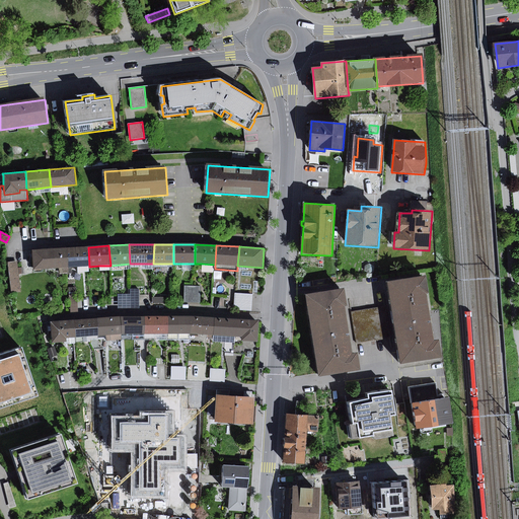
[(88,247),(68,248),(69,268),(77,267),(89,267),(88,247)]
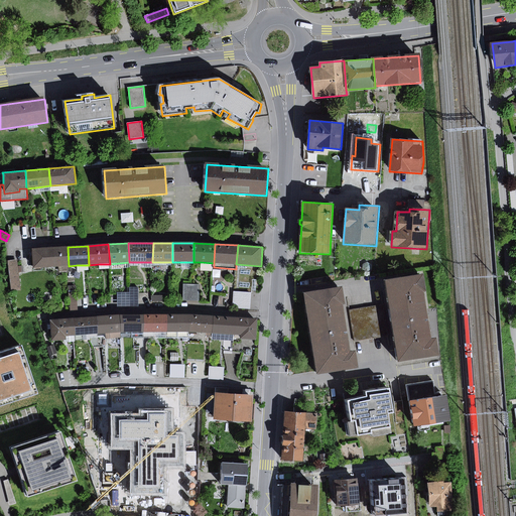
[(69,266),(68,247),(32,250),(34,269),(69,266)]
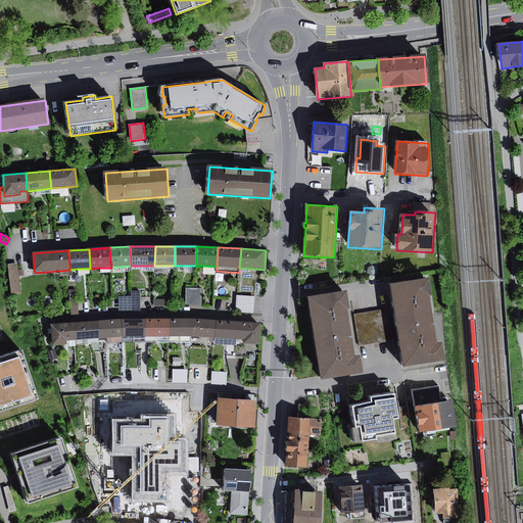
[(17,264),(8,265),(11,295),(20,294),(17,264)]
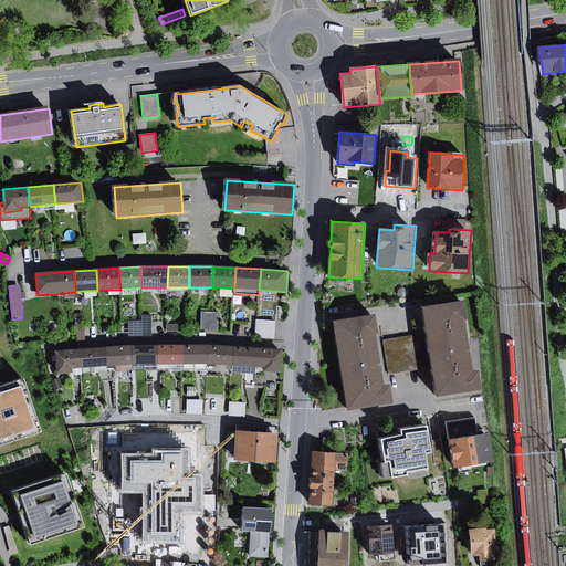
[(234,289),(220,287),(220,296),(233,297),(234,293),(234,289)]
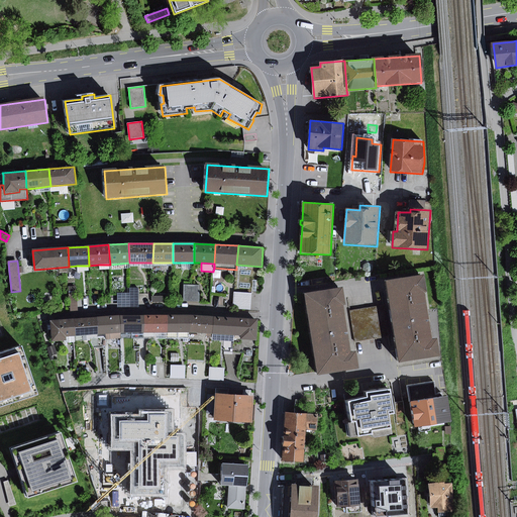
[(368,263),(364,265),(364,270),(368,273),(372,271),(372,266),(368,263)]
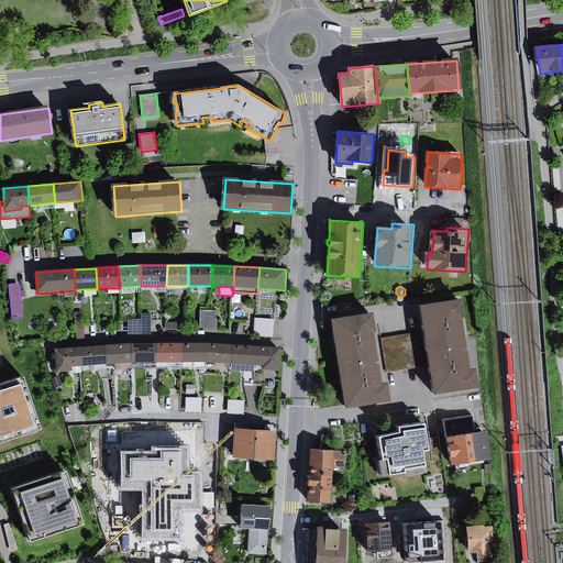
[(463,298),(420,305),(434,397),(482,389),(478,368),(472,370),(464,319),(466,319),(463,298)]
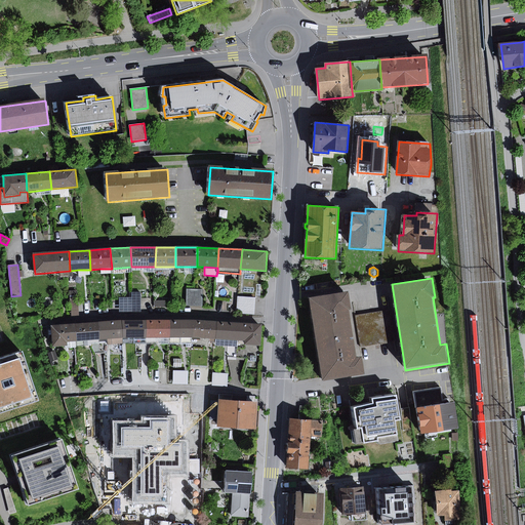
[(195,289),(187,289),(187,307),(195,307),(195,289)]
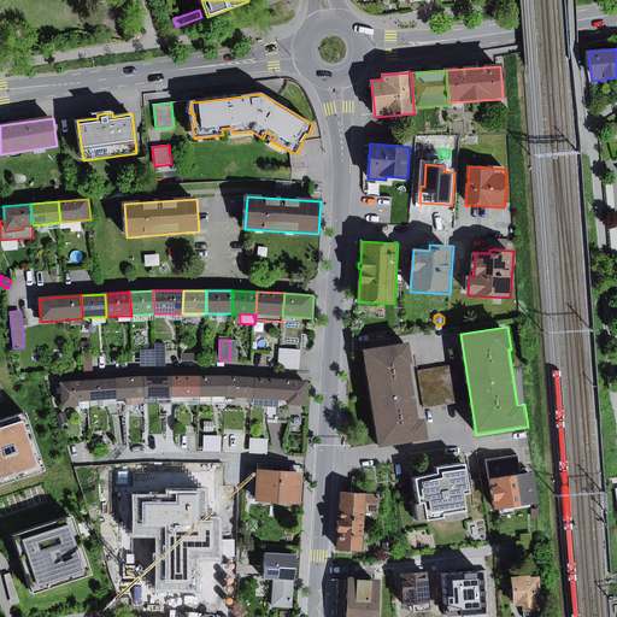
[(239,340),(229,340),(229,360),(239,360),(239,340)]
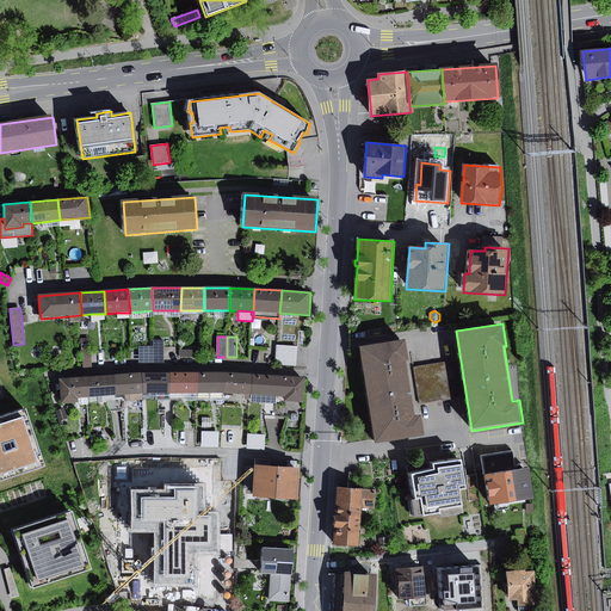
[(407,340),(362,347),(377,444),(426,437),(423,415),(415,417),(407,362),(409,360),(407,340)]
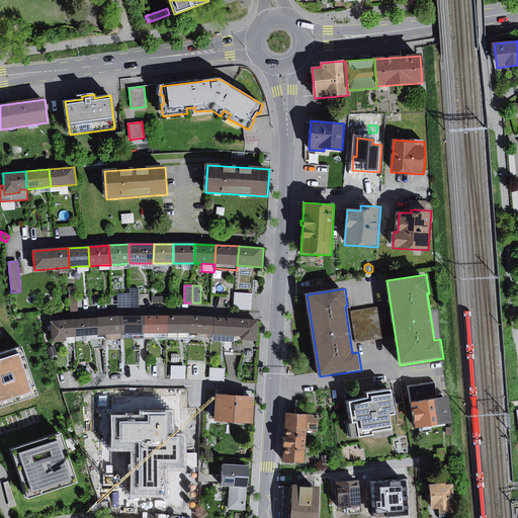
[(139,293),(131,293),(117,293),(117,307),(139,307),(139,293)]
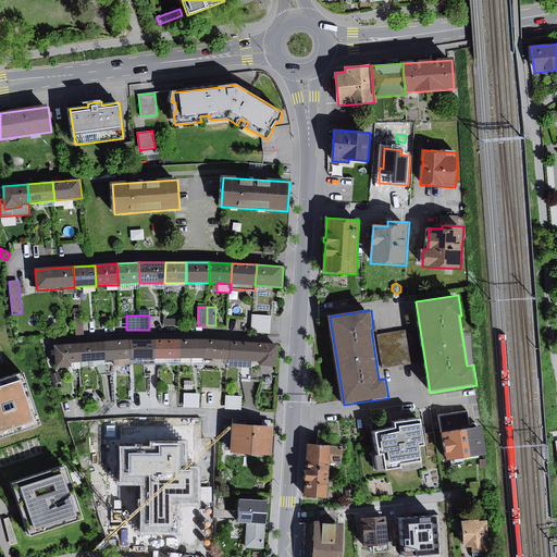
[(272,317),(251,316),(250,333),(271,334),(272,317)]
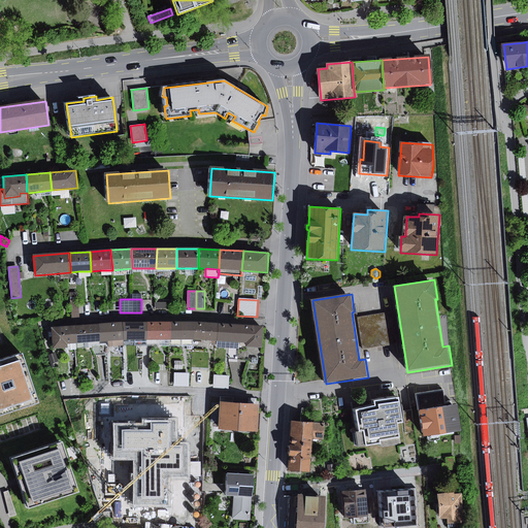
[(78,302),(70,302),(72,318),(79,318),(78,302)]
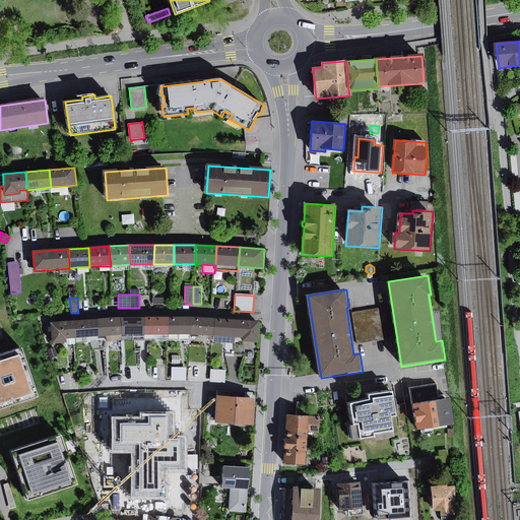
[(386,307),(351,313),(354,329),(389,323),(386,307)]
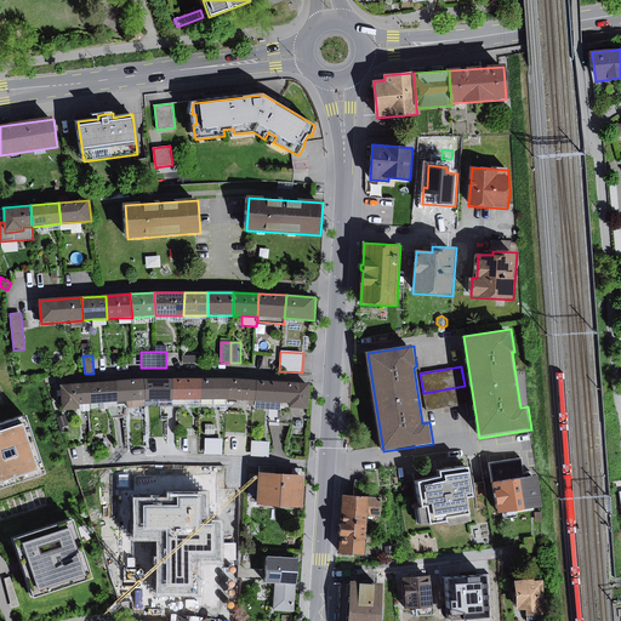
[(146,379),(118,381),(119,402),(147,399),(146,379)]
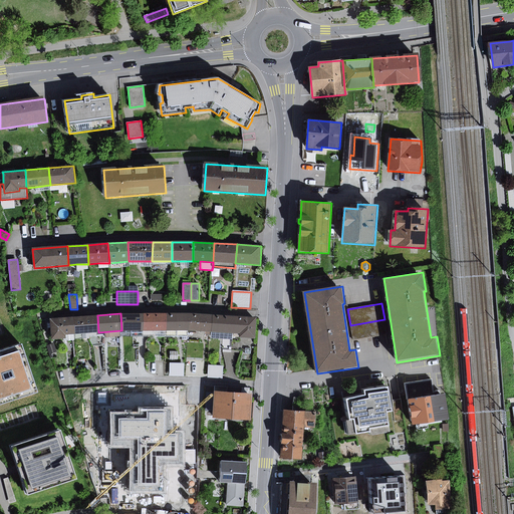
[(144,314),(120,313),(121,330),(144,330),(144,314)]
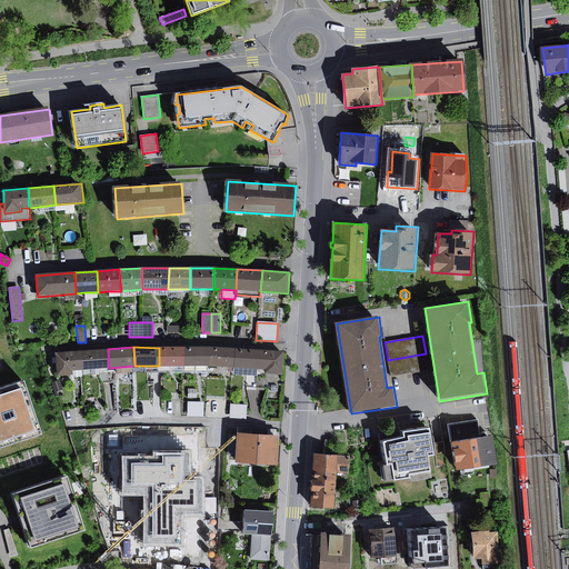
[(186,348),(159,348),(159,366),(186,366),(186,348)]
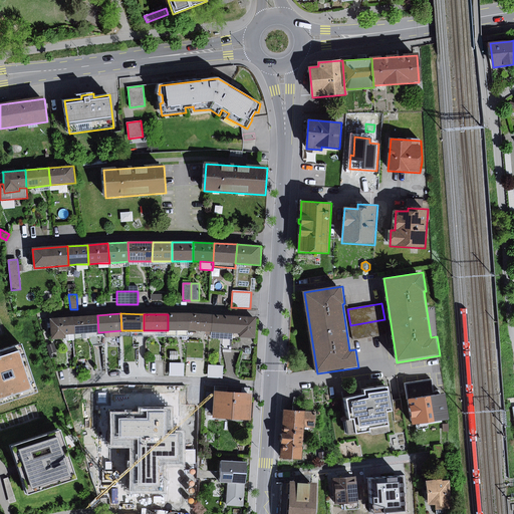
[(192,314),(168,314),(168,330),(189,330),(191,331),(192,314)]
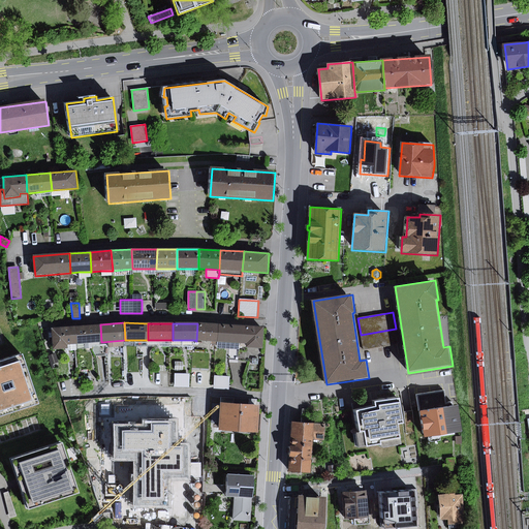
[(219,324),(197,323),(196,341),(218,342),(219,324)]
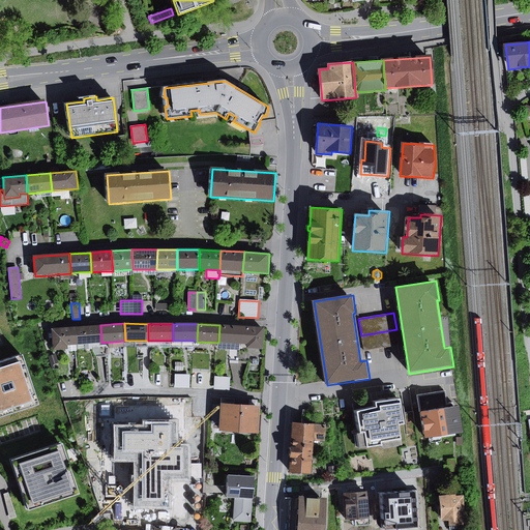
[(100,325),(77,327),(78,345),(101,343),(100,325)]
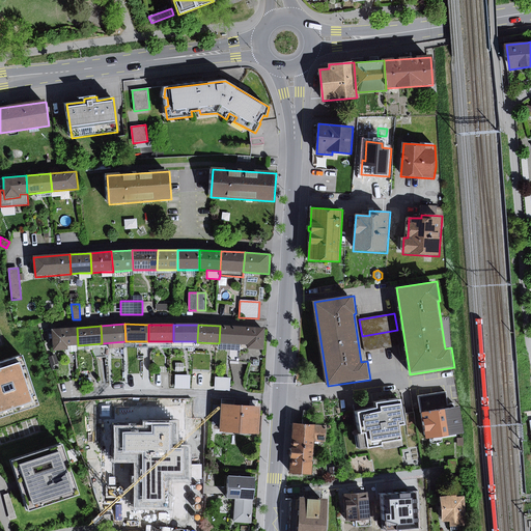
[(242,327),(220,326),(219,343),(241,344),(242,327)]
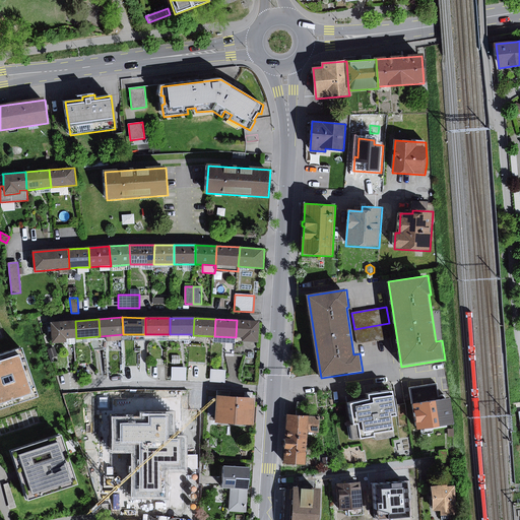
[(260,322),(237,320),(236,337),(243,337),(243,342),(259,343),(260,322)]
